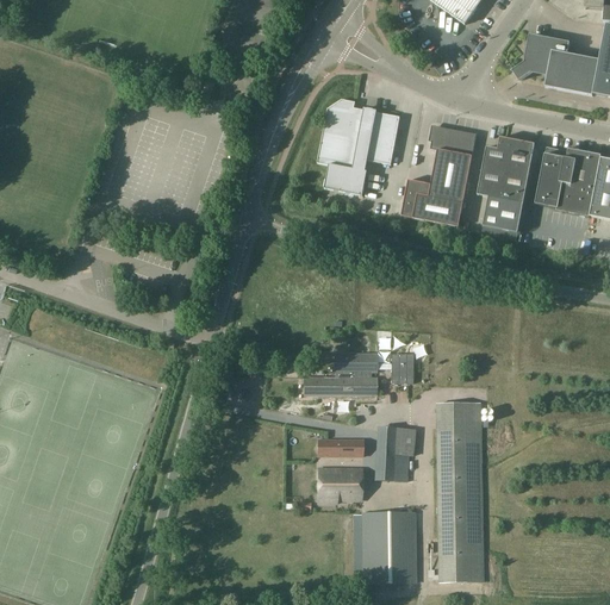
[(433,0),(465,22),(479,0),(433,0)]
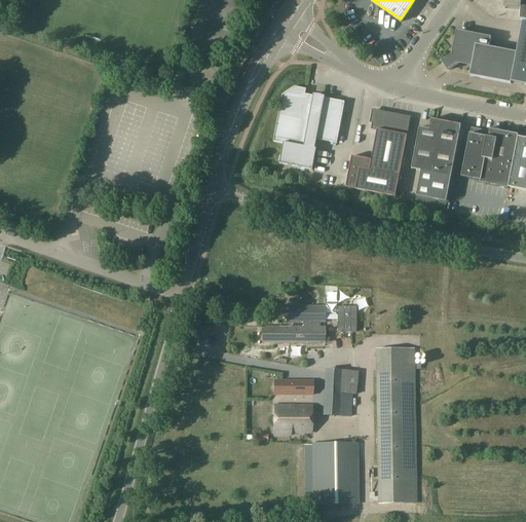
[(525,19),(525,0),(506,0),(506,3),(520,4),(519,16),(523,17),(522,19),(525,19)]
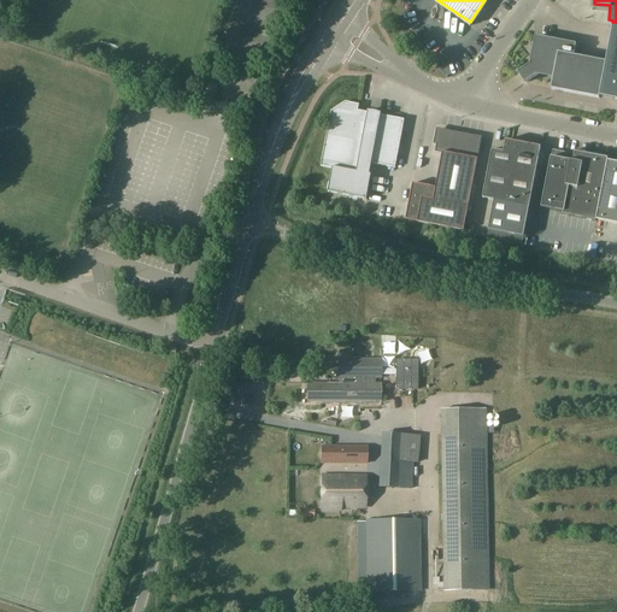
[(612,22),(605,58),(574,52),(576,40),(535,33),(533,45),(534,45),(532,60),(519,68),(527,78),(539,70),(553,74),(551,86),(554,86),(554,83),(563,84),(563,88),(599,94),(599,93),(616,95),(616,22),(612,22)]
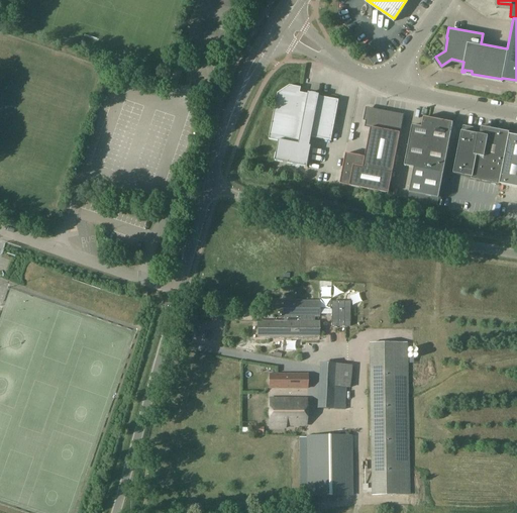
[(289,83),(278,90),(277,90),(269,136),(279,138),(275,158),(307,165),(311,143),(309,143),(311,134),(331,138),(338,97),(319,93),(319,92),(308,90),(308,91),(299,90),(300,85),(301,85),(289,83)]
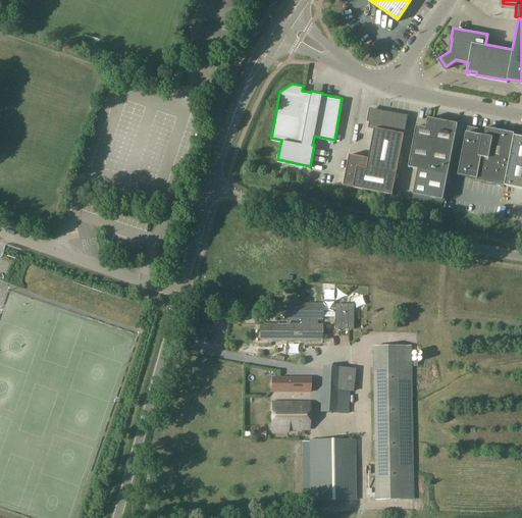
[(374,125),(368,156),(350,152),(344,183),(353,184),(393,192),(408,109),(388,106),(388,103),(383,102),(383,105),(372,103),(368,124),(374,125)]
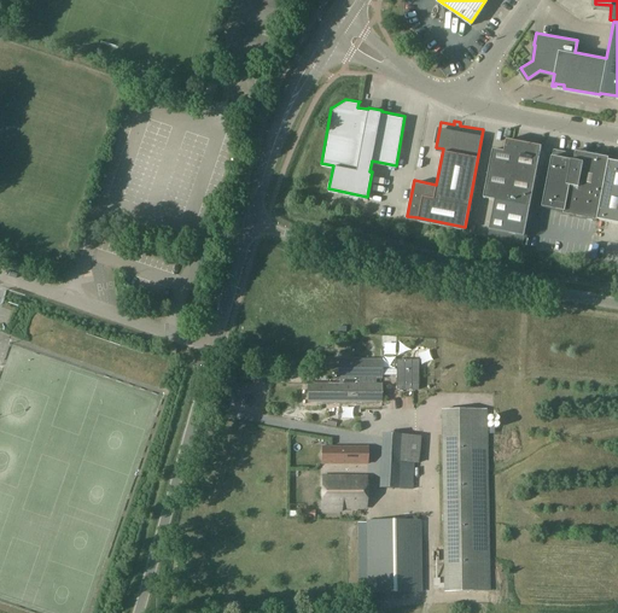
[(493,146),(483,196),(495,197),(489,227),(524,234),(530,204),(542,144),(506,136),(503,149),(493,146)]
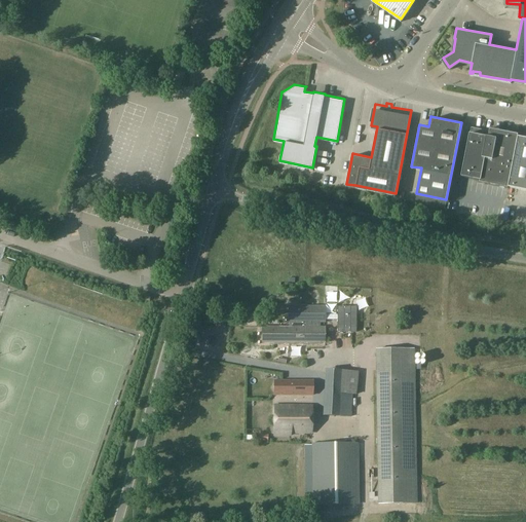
[(508,185),(518,133),(494,127),(490,126),(489,128),(471,125),(461,175),(480,178),(480,180),(508,185)]
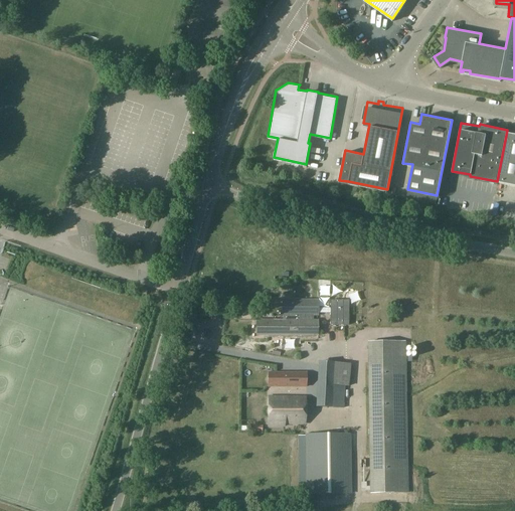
[(514,133),(508,132),(507,139),(498,182),(514,185),(514,133)]
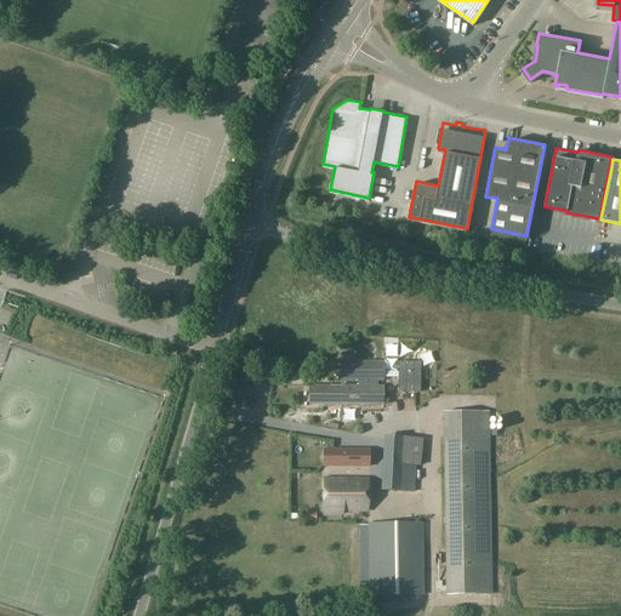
[(102,166),(96,184),(103,188),(110,170),(102,166)]
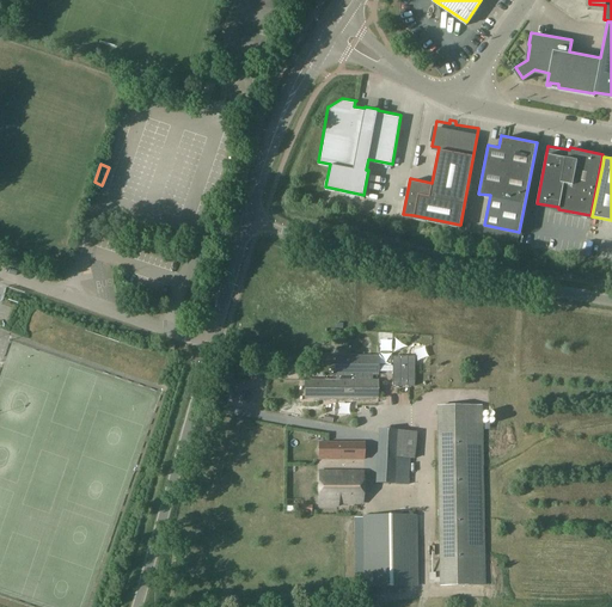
[(305,376),(305,394),(378,394),(378,376),(371,376),(372,371),(378,371),(378,353),(343,353),(343,376),(305,376)]
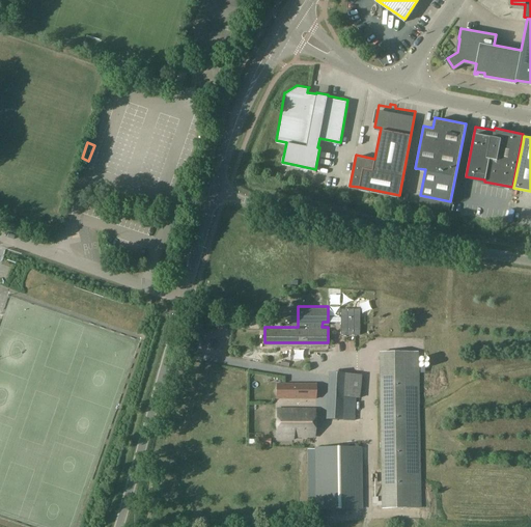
[(340,332),(359,332),(360,306),(340,306),(340,332)]
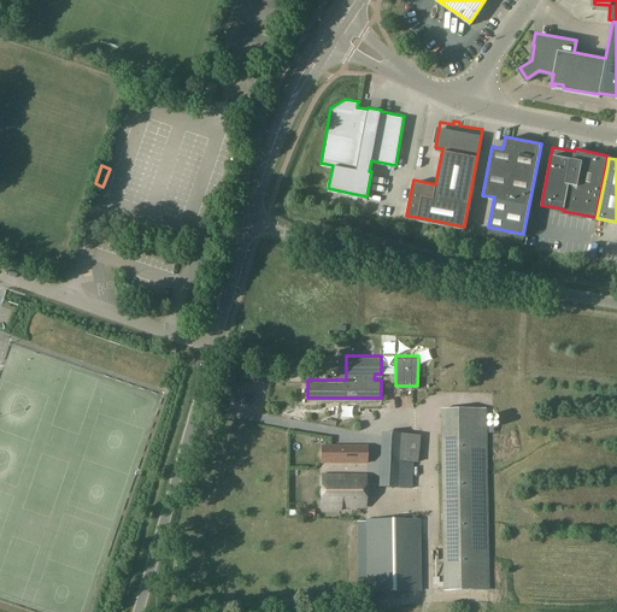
[(483,407),(440,407),(441,587),(485,587),(483,407)]
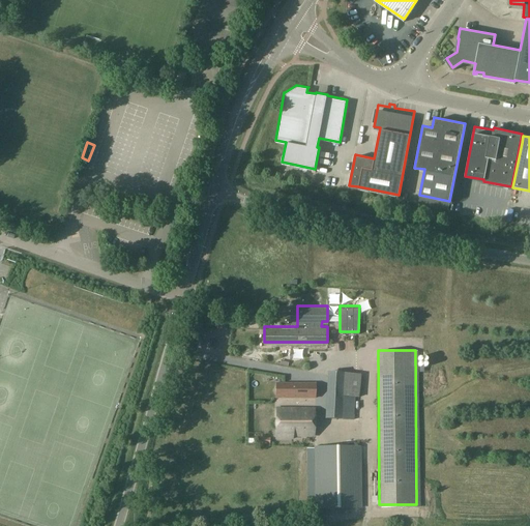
[(315,380),(275,380),(275,395),(315,395),(315,380)]
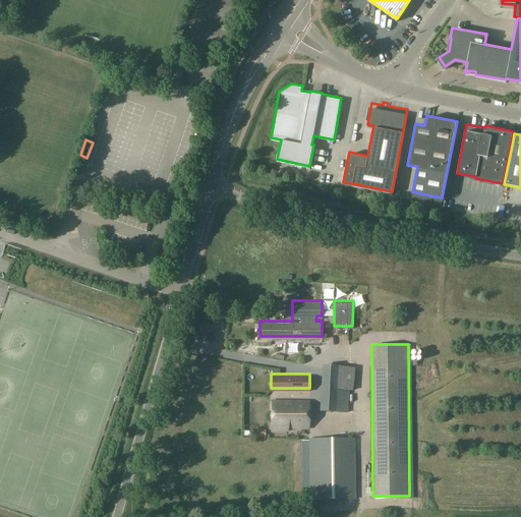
[(337,387),(336,409),(347,409),(348,387),(337,387)]
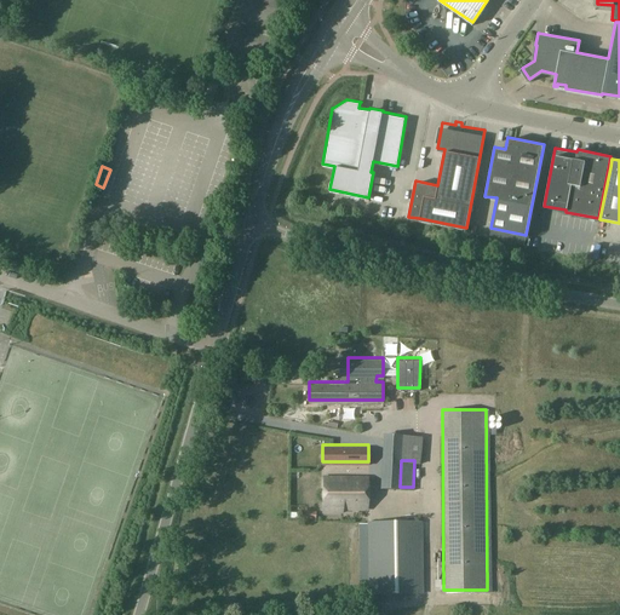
[(367,475),(322,475),(322,509),(343,509),(343,506),(367,506),(367,475)]
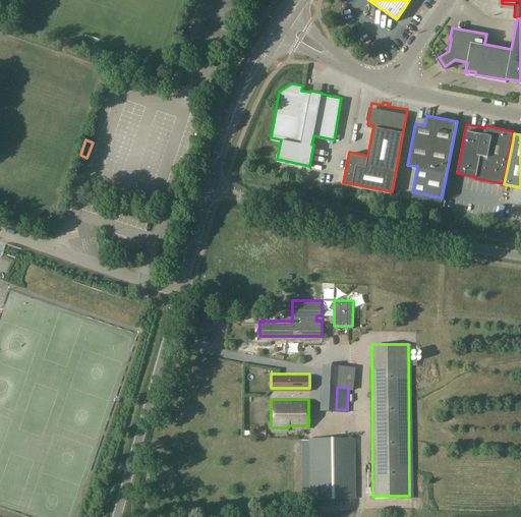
[(308,436),(309,497),(355,497),(354,436),(354,435),(308,436)]
